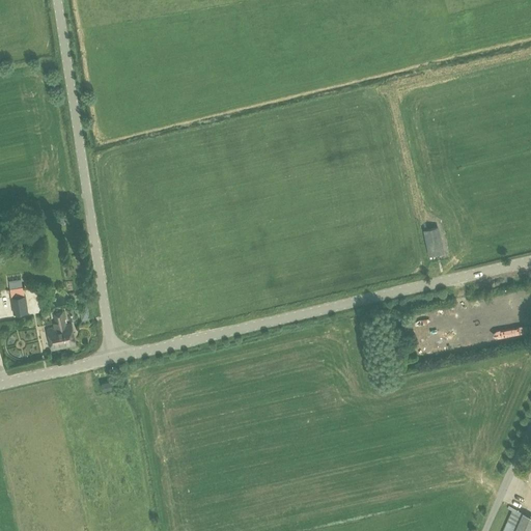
[(428,255),(444,253),(439,226),(423,230),(428,255)]
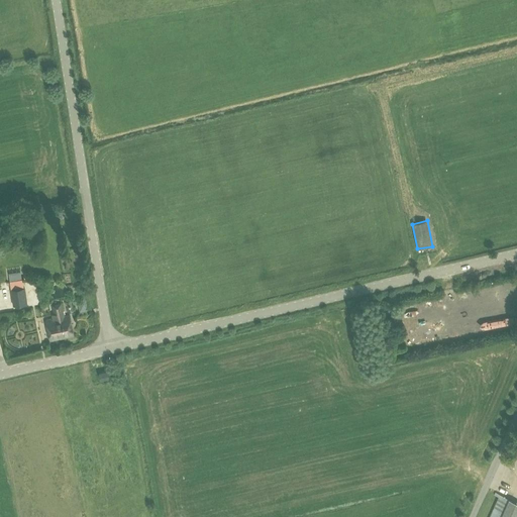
[(36,252),(31,246),(25,251),(28,255),(33,255),(36,252)]
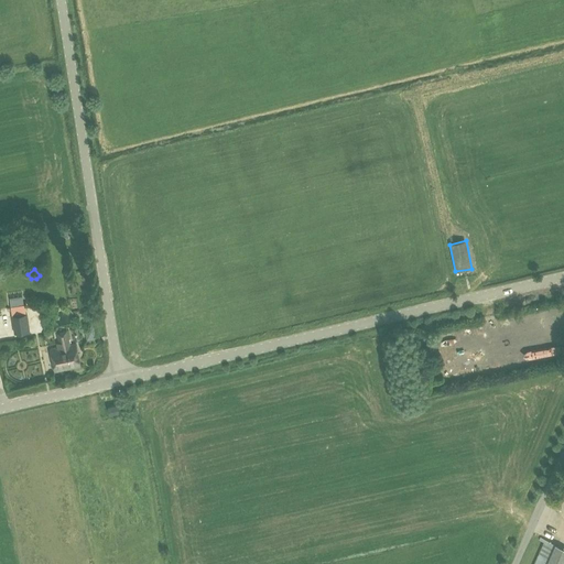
[(22,297),(9,299),(10,307),(24,306),(22,297)]
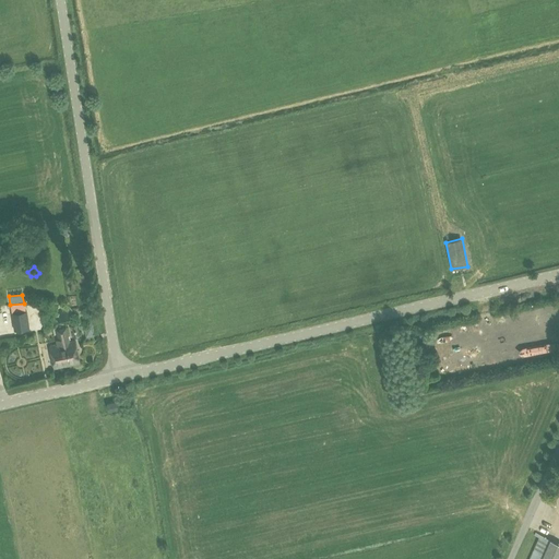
[(24,304),(10,305),(12,313),(14,330),(30,328),(27,311),(26,311),(25,302),(24,304)]
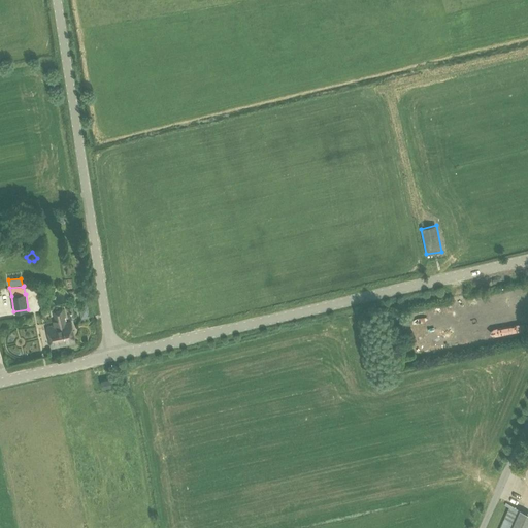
[(65,323),(62,310),(54,312),(57,325),(46,327),(52,348),(75,342),(70,322),(65,323)]
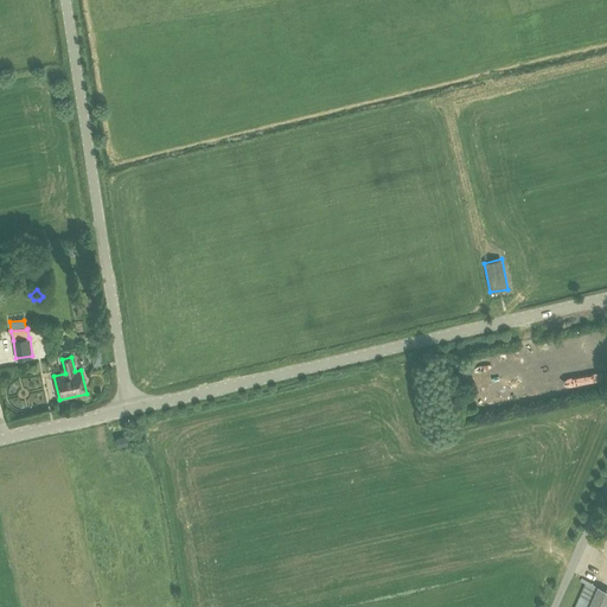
[(606,606),(606,589),(581,577),(580,582),(585,585),(574,606),(606,606)]
